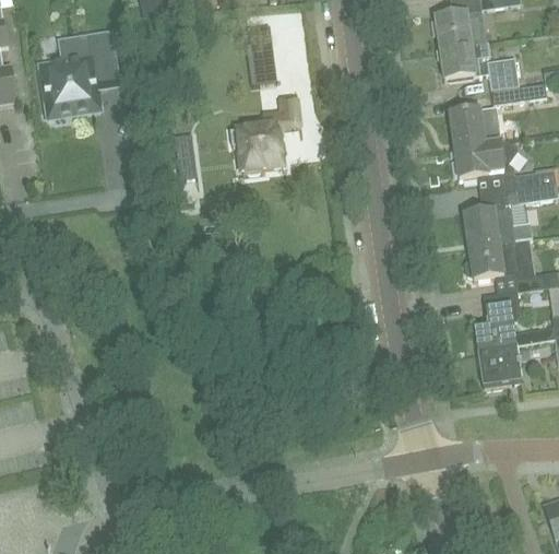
[(507,6),(506,0),(477,0),(479,10),(507,6)]
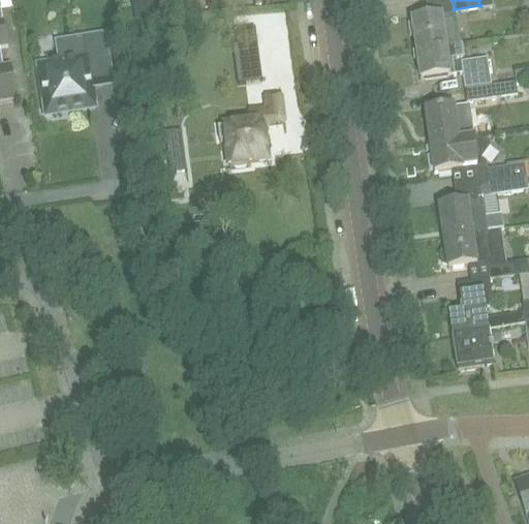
[(4,17),(2,17),(0,5),(0,100),(17,98),(11,61),(3,62),(0,43),(8,42),(4,17)]
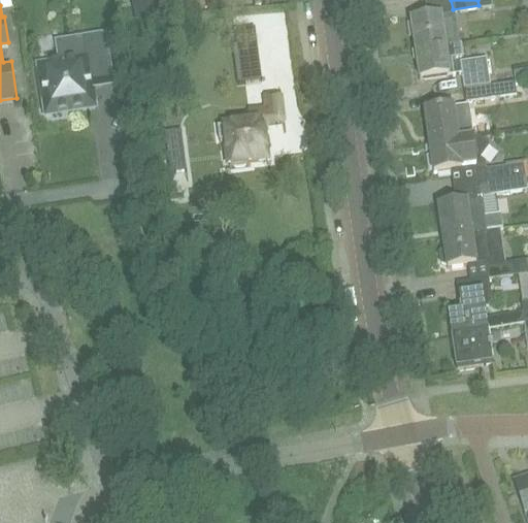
[(410,18),(416,46),(461,40),(461,39),(444,42),(440,12),(410,18)]
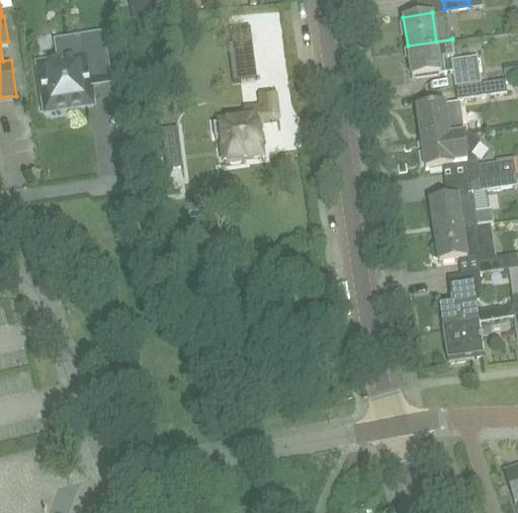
[(37,61),(44,100),(46,109),(93,101),(89,75),(94,74),(95,76),(111,73),(104,29),(81,32),(84,54),(37,61)]
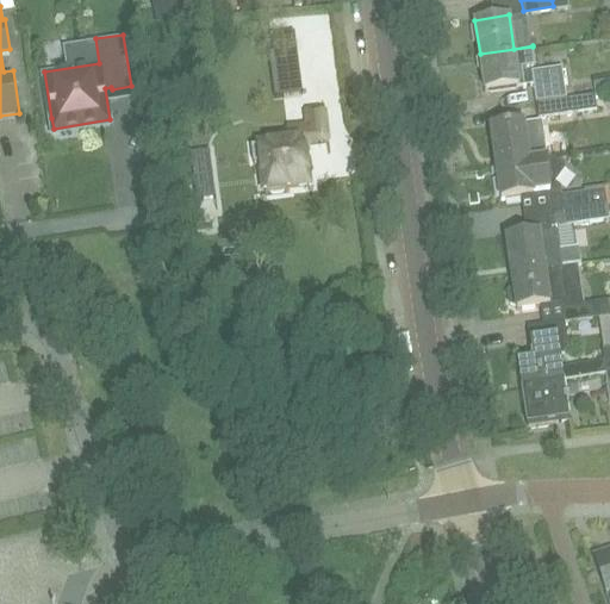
[(529,69),(531,68),(535,99),(566,94),(562,63),(535,67),(533,47),(480,54),(485,88),(520,82),(520,83),(524,82),(522,67),(528,66),(529,69)]
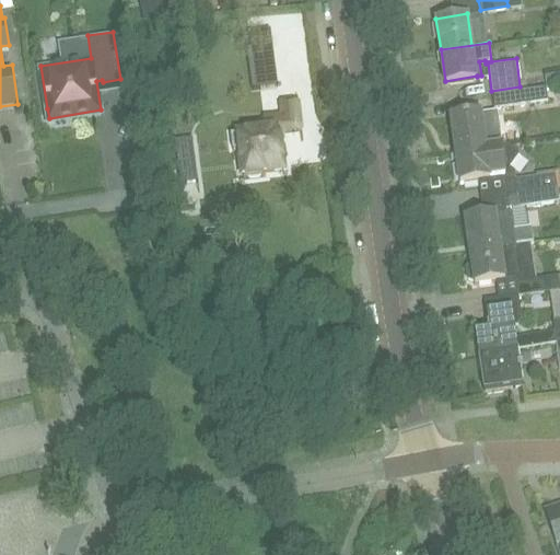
[(548,97),(557,96),(555,83),(546,84),(546,83),(521,87),(520,87),(491,91),(493,105),(548,97)]
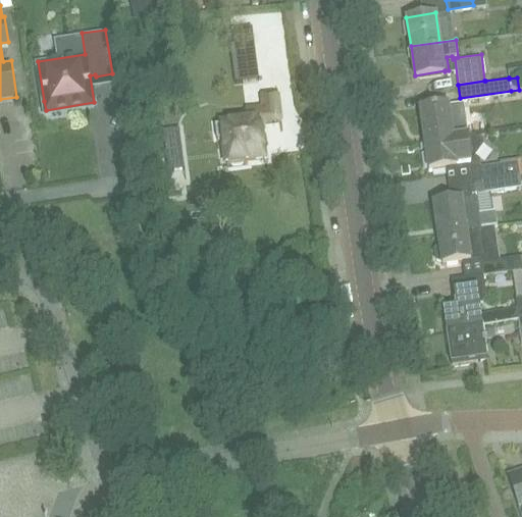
[(260,120),(281,117),(278,91),(262,94),(263,105),(246,107),(247,113),(239,114),(239,117),(222,119),(222,121),(215,122),(217,137),(224,137),(227,160),(248,158),(248,156),(264,154),(260,120)]
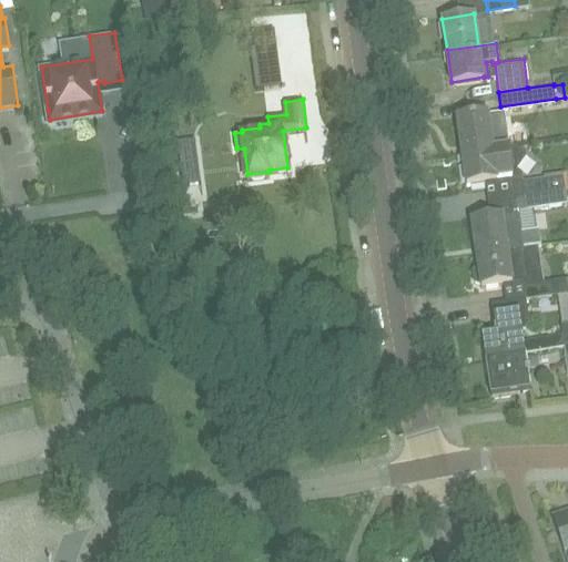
[(506,125),(490,129),(487,112),(456,116),(462,150),(513,143),(511,142),(508,142),(506,125)]
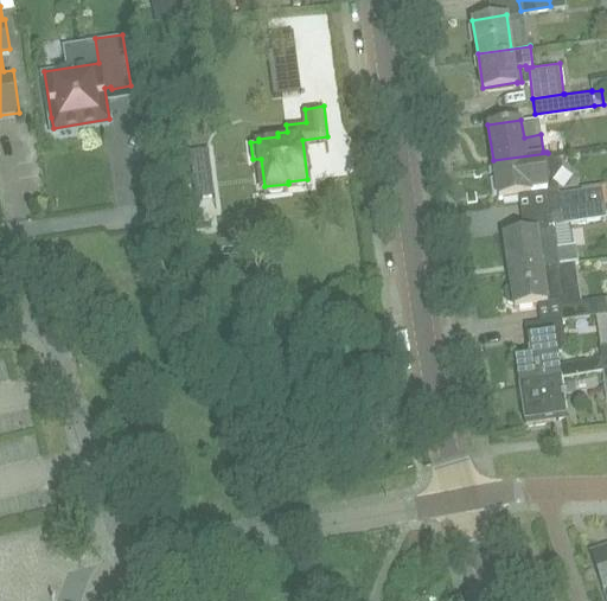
[(548,185),(560,164),(548,153),(493,160),(498,196),(531,191),(531,189),(547,186),(547,185),(548,185)]
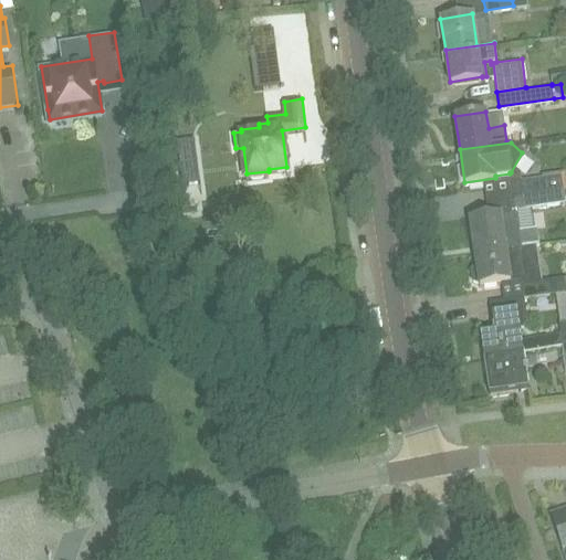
[(509,196),(564,188),(561,172),(507,180),(509,196)]
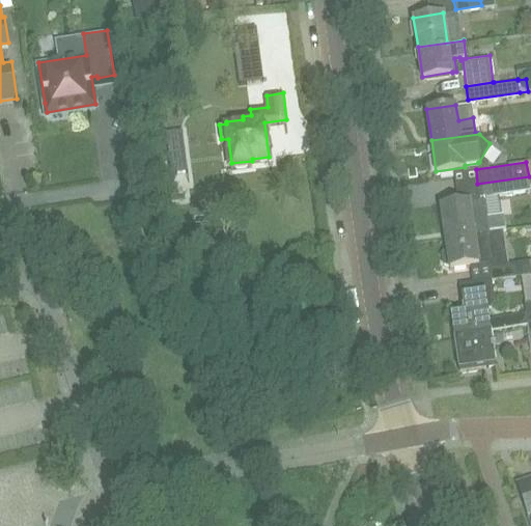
[(530,188),(529,176),(477,184),(479,195),(530,188)]
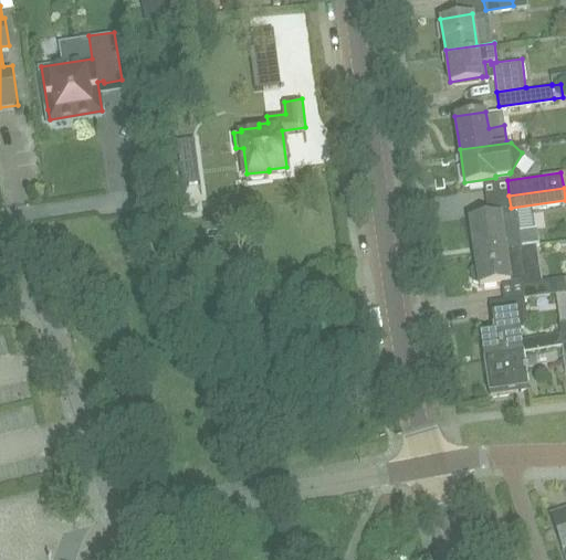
[(519,228),(503,230),(501,213),(470,218),(474,252),(522,245),(519,228)]
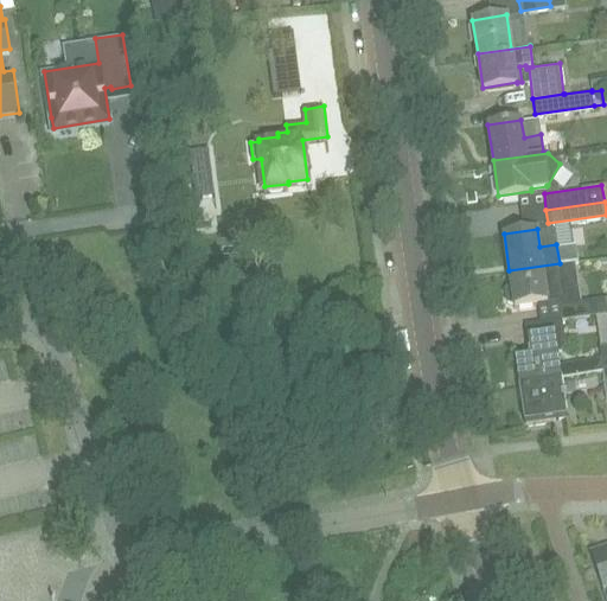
[(564,296),(560,263),(509,270),(510,281),(504,286),(506,299),(513,302),(513,305),(547,300),(547,299),(564,296)]
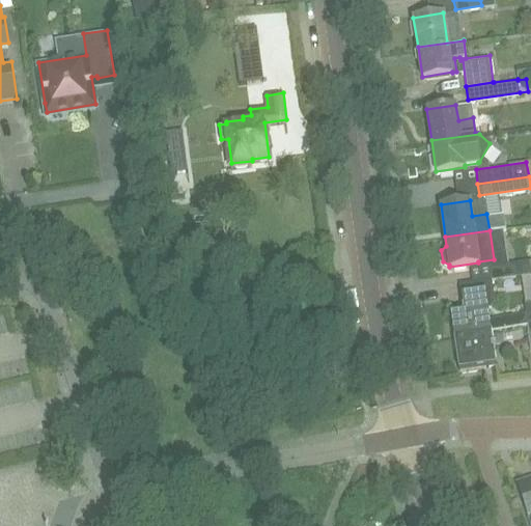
[(530,258),(490,265),(491,278),(530,272),(530,258)]
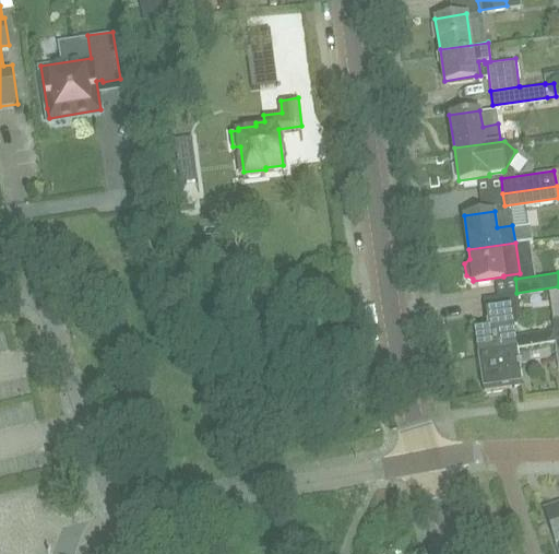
[(515,333),(513,321),(518,321),(516,313),(521,311),(519,298),(515,299),(515,294),(484,299),(485,308),(484,308),(486,318),(487,318),(488,326),(474,328),(477,352),(516,346),(516,345),(555,340),(554,331),(558,330),(558,315),(551,316),(552,327),(515,333)]
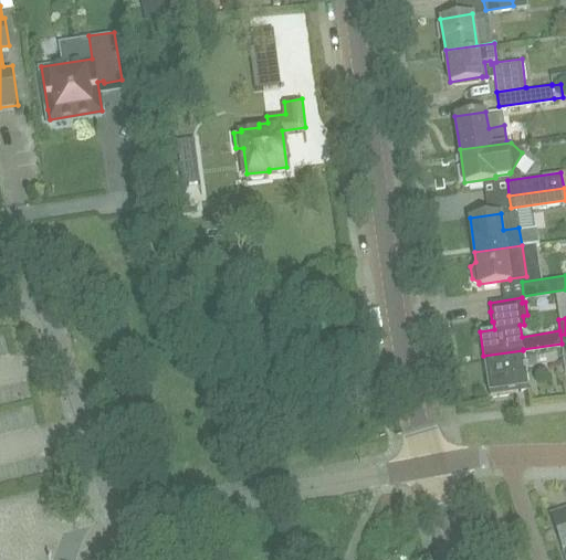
[(528,387),(523,350),(483,356),(489,392),(528,387)]
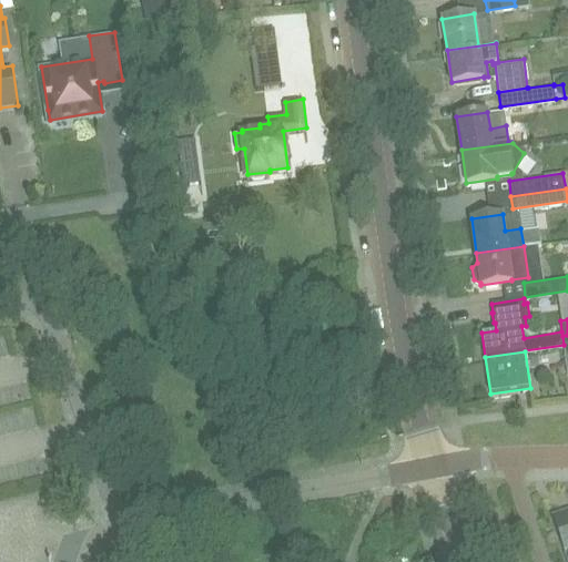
[(567,510),(566,512),(565,509),(553,513),(567,554),(567,510)]
